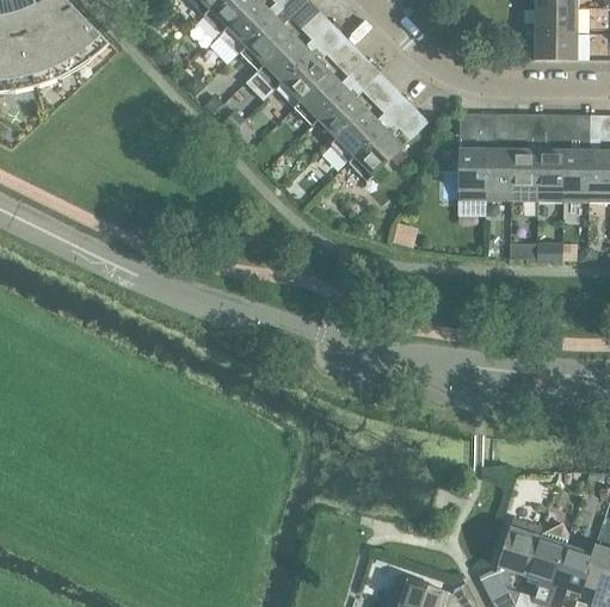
[(0,91),(20,88),(43,82),(65,73),(88,59),(109,41),(69,0),(37,0),(28,6),(7,13),(0,13),(0,91)]
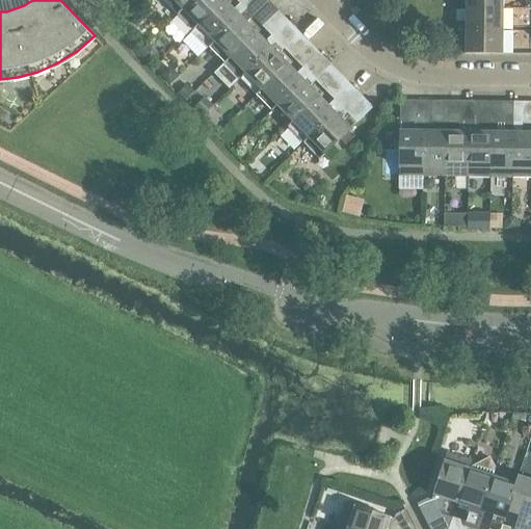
[(164,0),(177,11),(188,0),(164,0)]
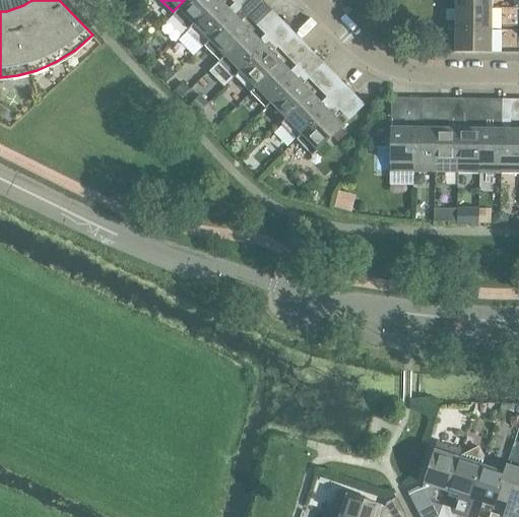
[(188,27),(193,22),(215,0),(184,0),(173,11),(188,27)]
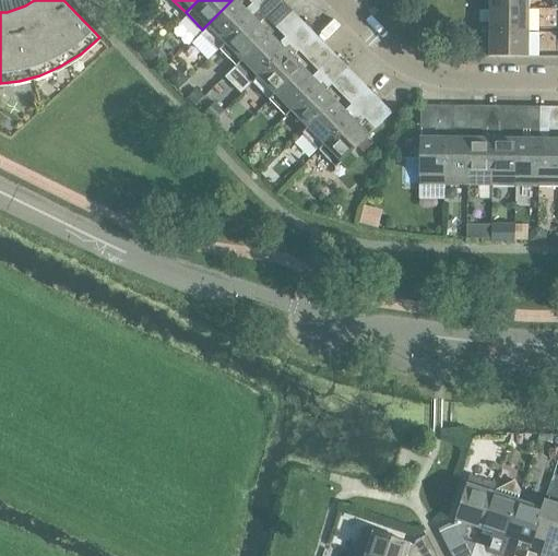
[(208,24),(202,30),(200,32),(216,48),(218,46),(265,0),(251,0),(245,7),(238,0),(232,0),(208,24)]
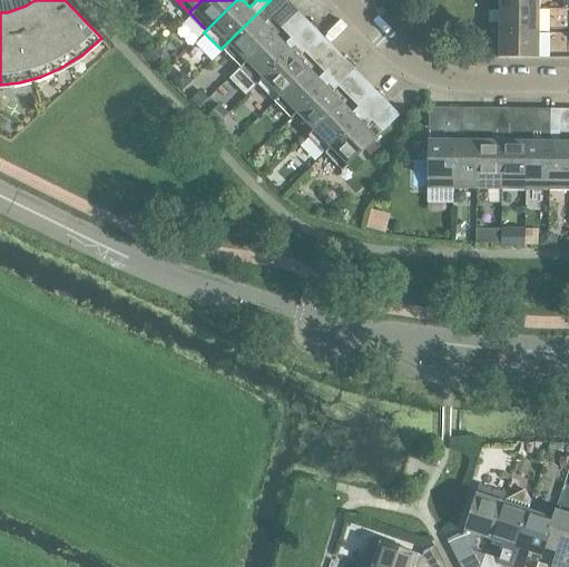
[(271,0),(223,47),(239,64),(273,31),(264,21),(285,0),(271,0)]
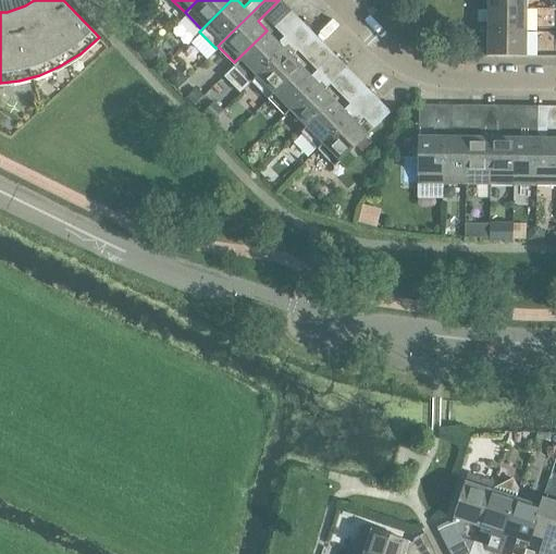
[(486,5),(486,29),(524,29),(526,5),(486,5)]
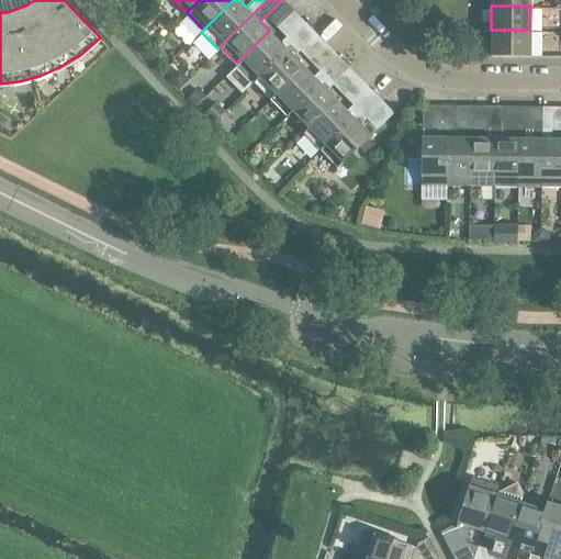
[(236,63),(254,80),(310,25),(305,21),(300,20),(279,41),(269,31),(236,63)]
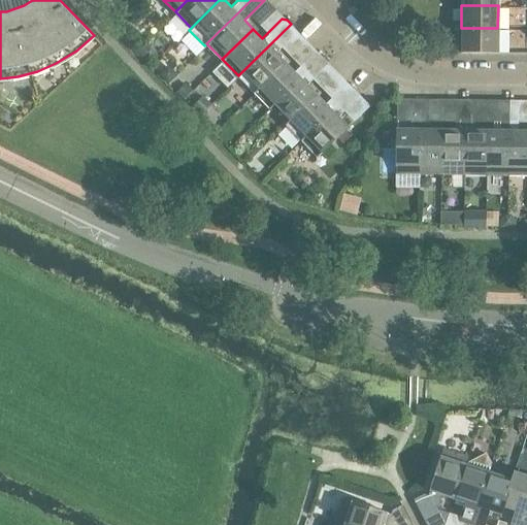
[(238,75),(254,91),(285,61),(275,52),(295,32),(295,28),(291,24),(238,75)]
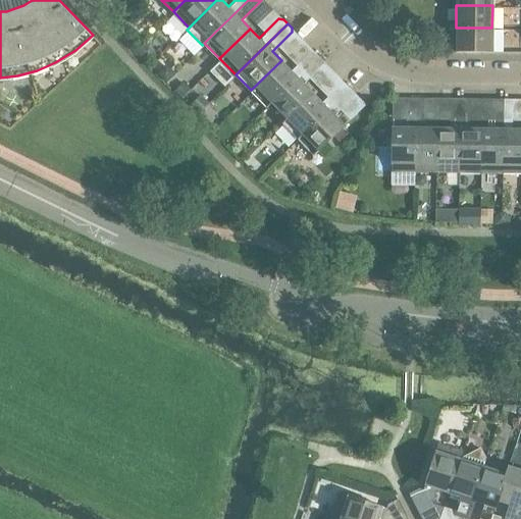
[(491,28),(456,28),(456,50),(491,51),(491,28)]
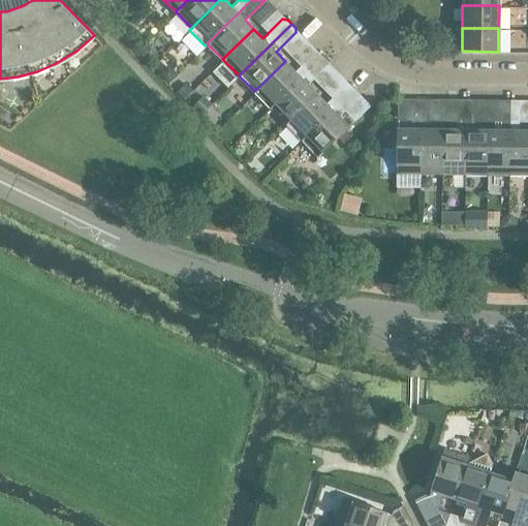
[(137,51),(143,56),(150,49),(145,42),(137,51)]
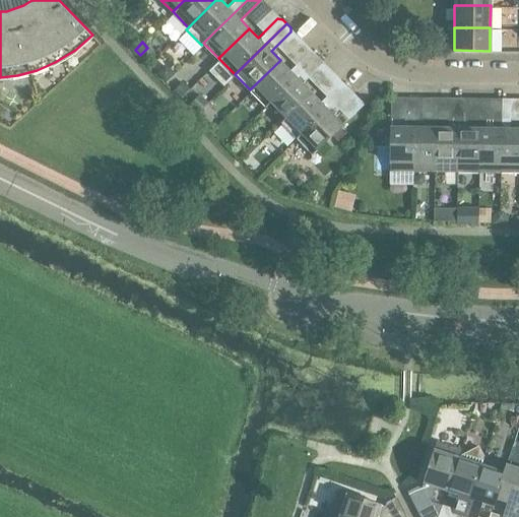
[(265,106),(270,101),(317,55),(313,50),(309,50),(289,69),(280,60),(250,89),(265,106)]
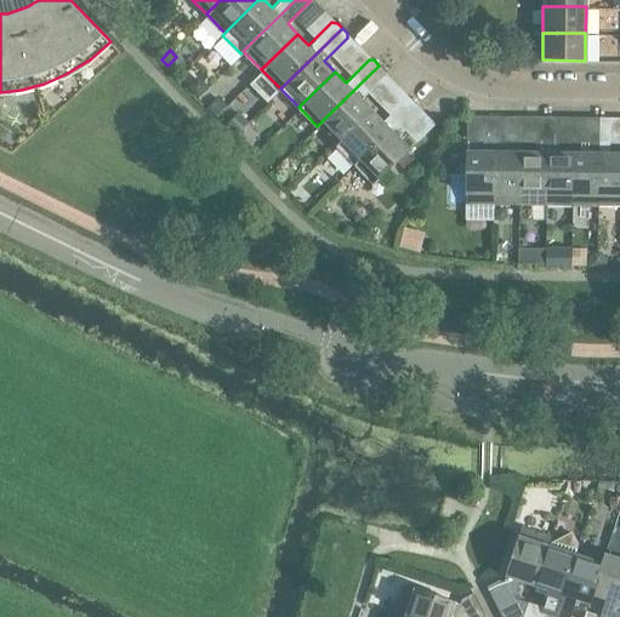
[(323,120),(341,138),(371,109),(360,98),(384,75),(384,70),(379,66),(323,120)]
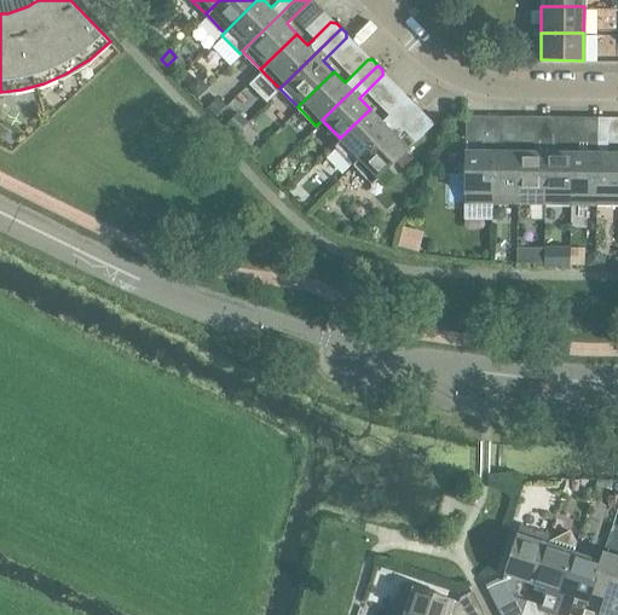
[(186,85),(196,94),(206,85),(200,80),(192,80),(186,85)]
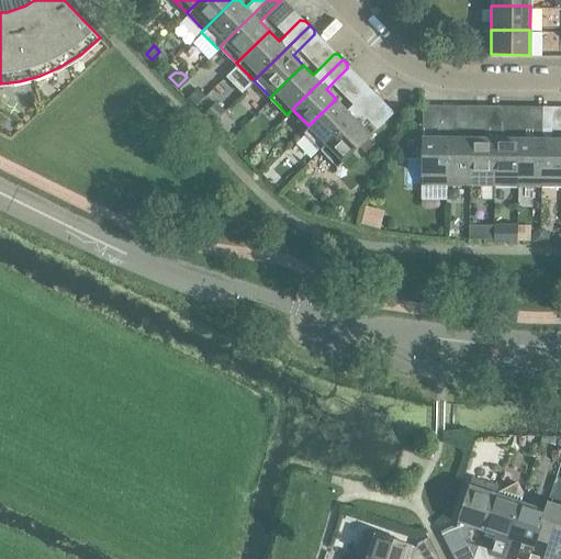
[(188,97),(194,103),(203,94),(197,88),(188,97)]
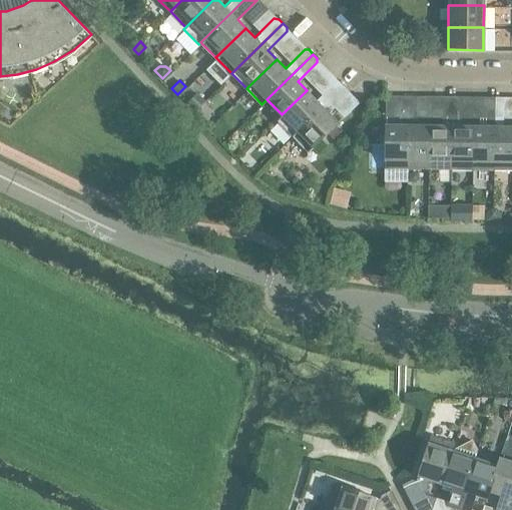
[(277,119),(292,135),(343,84),(339,80),(335,80),(316,99),(307,90),(282,114),(277,119)]
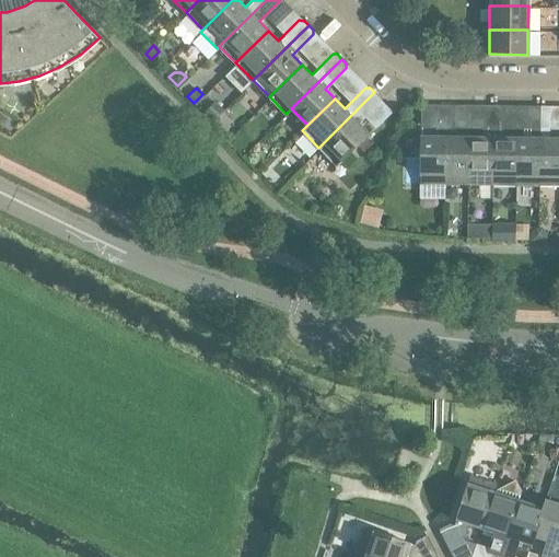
[(374,92),(318,148),(336,165),(369,132),(359,123),(380,102),(380,97),(374,92)]
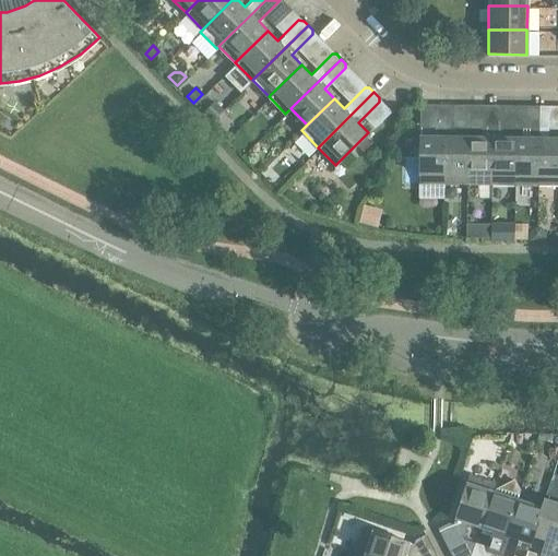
[(202,111),(210,120),(223,108),(215,99),(202,111)]
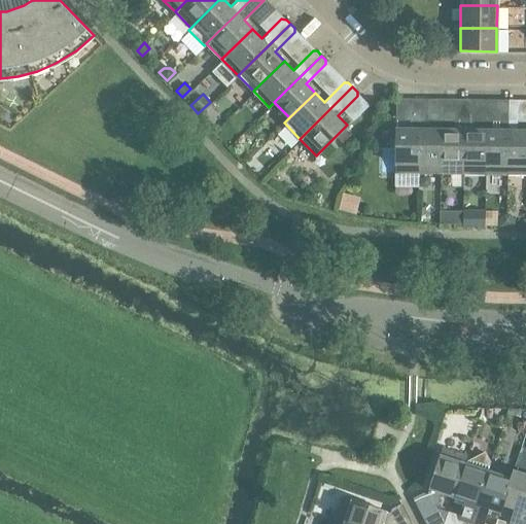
[(394,171),(418,171),(418,164),(419,97),(413,97),(410,100),(410,127),(395,127),(394,171)]
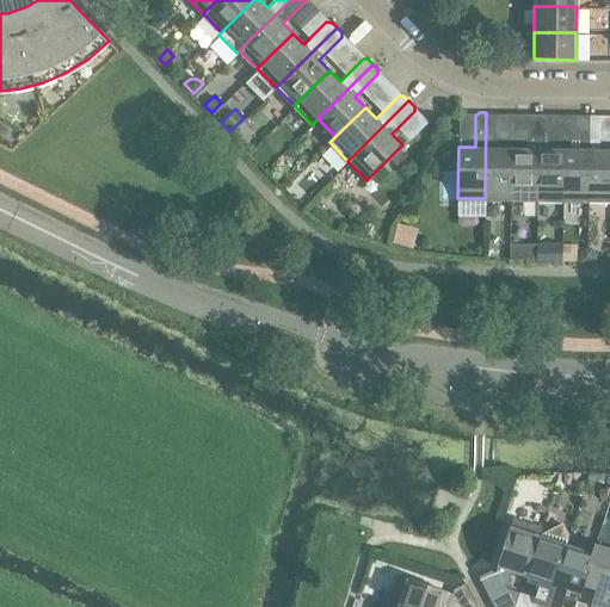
[(485,198),(511,198),(511,148),(497,148),(497,116),(493,112),(486,112),(485,190),(485,198)]
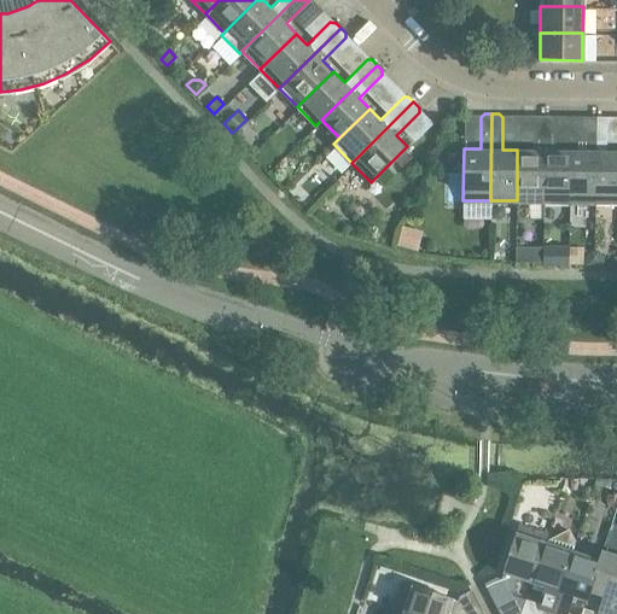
[(543,200),(543,192),(542,192),(543,115),(536,113),(533,117),(533,150),(517,150),(517,200),(543,200)]
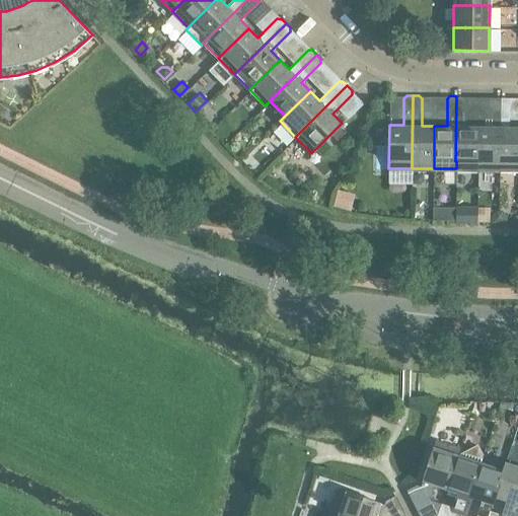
[(456,161),(477,161),(477,126),(465,126),(465,99),(462,96),(456,96),(455,161),(456,161)]
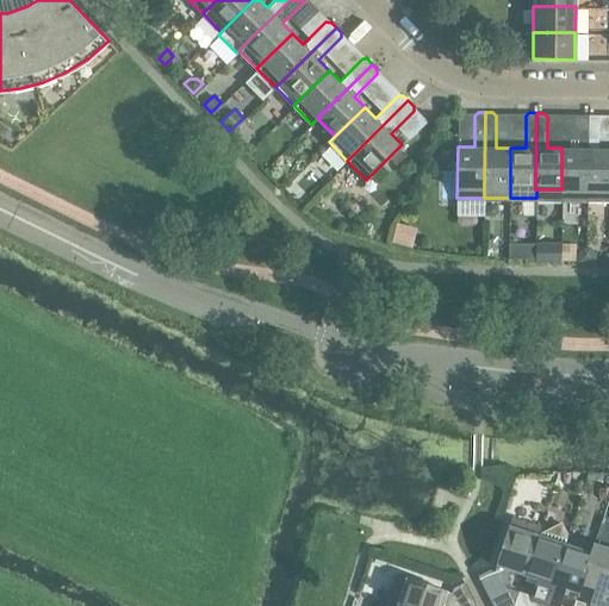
[(561,198),(586,199),(588,113),(580,113),(577,117),(577,149),(561,148),(561,189),(561,198)]
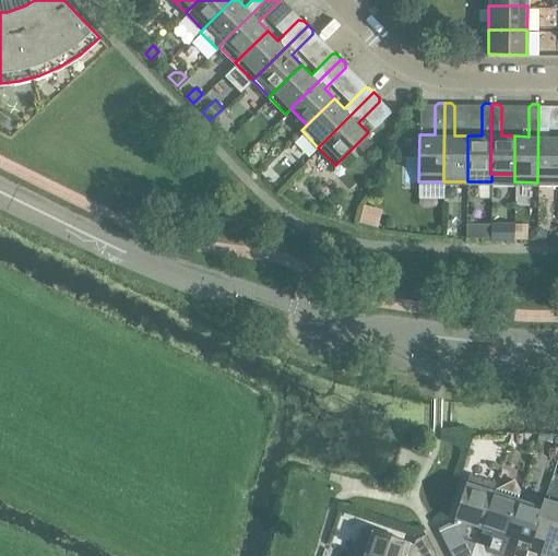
[(537,182),(557,181),(557,135),(548,137),(548,107),(545,104),(538,104),(537,182)]
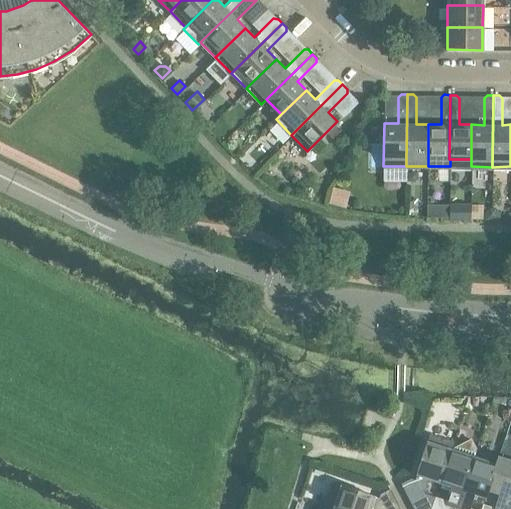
[(351,191),(334,187),(329,204),(346,208),(351,191)]
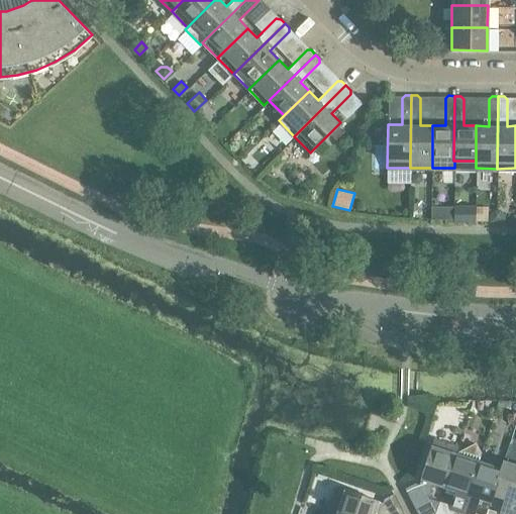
[(454,204),(453,220),(474,220),(474,204),(454,204)]
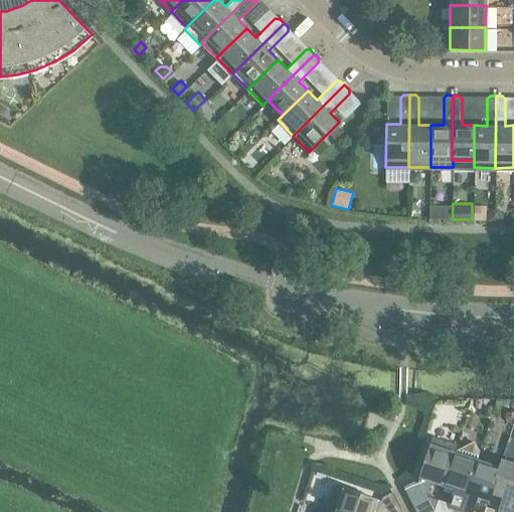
[(445,511),(458,511),(465,492),(476,458),(478,449),(474,441),(456,449),(456,451),(453,450),(441,484),(453,488),(445,511)]
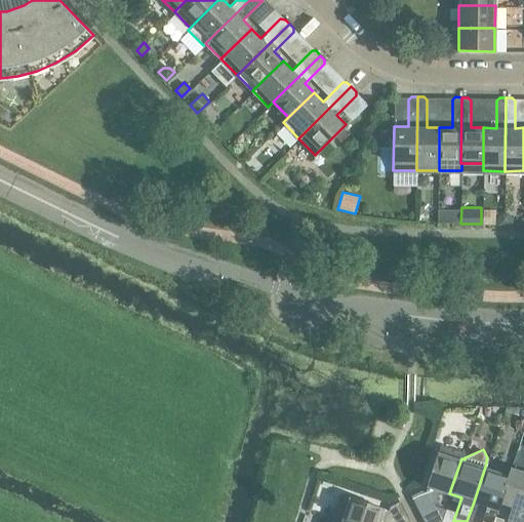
[(438,490),(449,493),(461,458),(438,451),(425,490),(420,489),(417,490),(410,494),(420,515),(432,509),(438,490)]
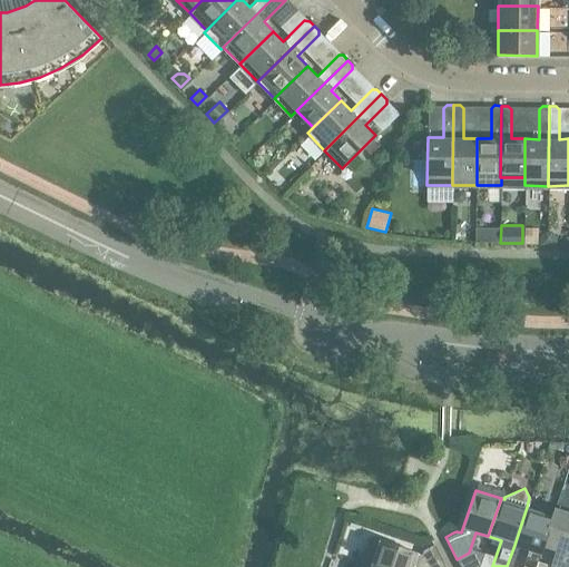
[(540,553),(542,545),(552,515),(551,515),(527,507),(514,545),(507,566),(520,566),(527,549),(540,553)]
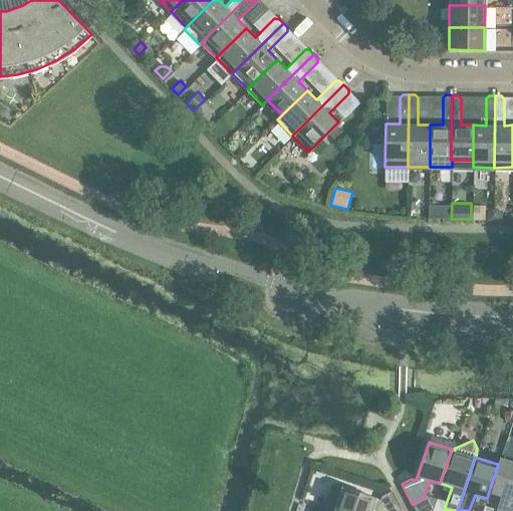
[(494,510),(507,510),(512,498),(512,493),(512,460),(500,457),(497,464),(498,464),(489,491),(500,495),(494,510)]
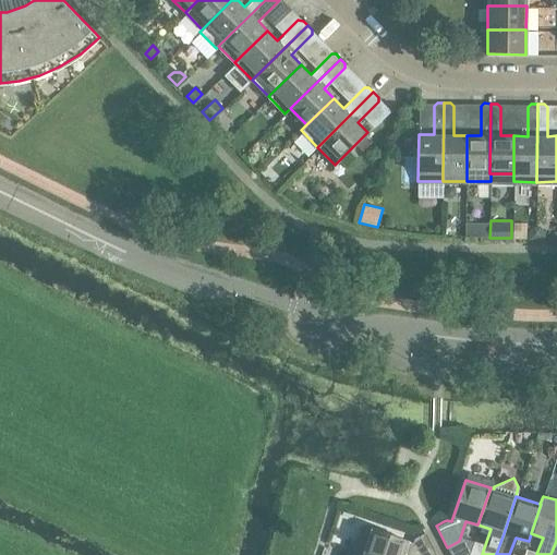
[(371,528),(363,553),(370,554),(402,554),(403,553),(410,554),(431,554),(436,553),(425,531),(414,537),(413,541),(371,528)]
